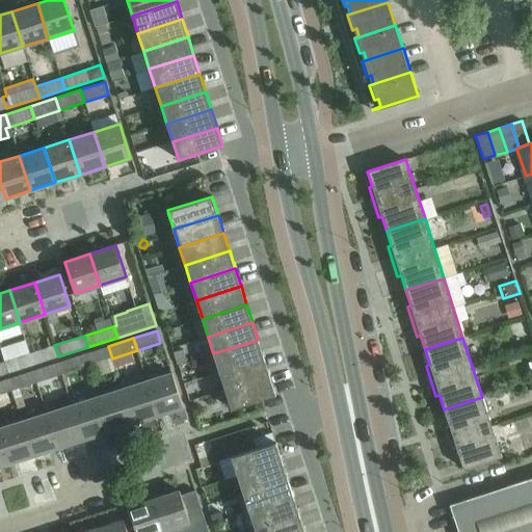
[(264,357),(258,340),(213,353),(219,372),(264,357)]
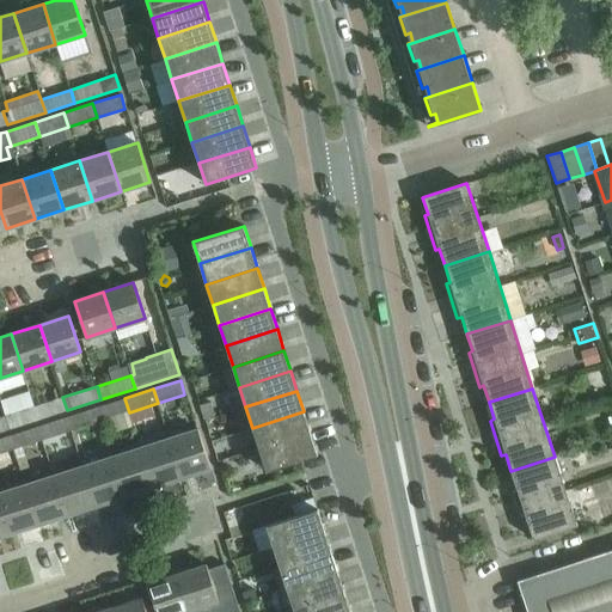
[(38,420),(67,410),(62,397),(34,407),(38,420)]
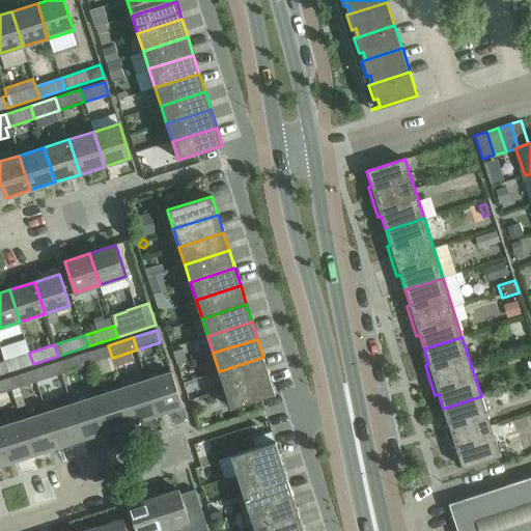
[(28,353),(26,345),(5,352),(8,360),(4,361),(8,372),(33,364),(29,353),(28,353)]
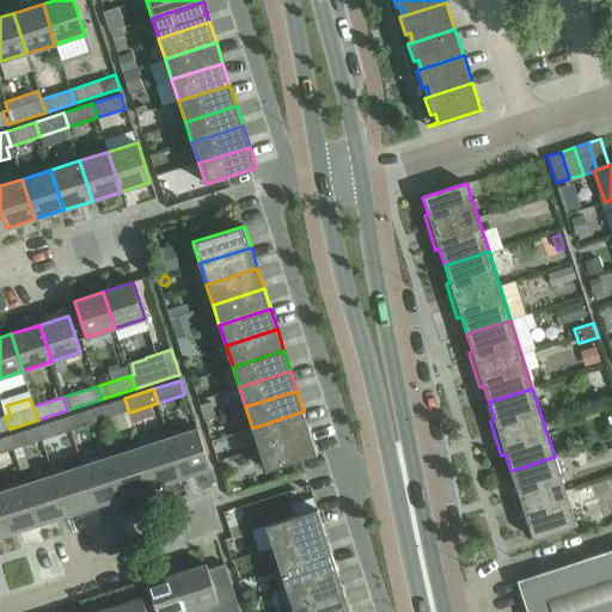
[(101,422),(129,412),(124,398),(96,408),(101,422)]
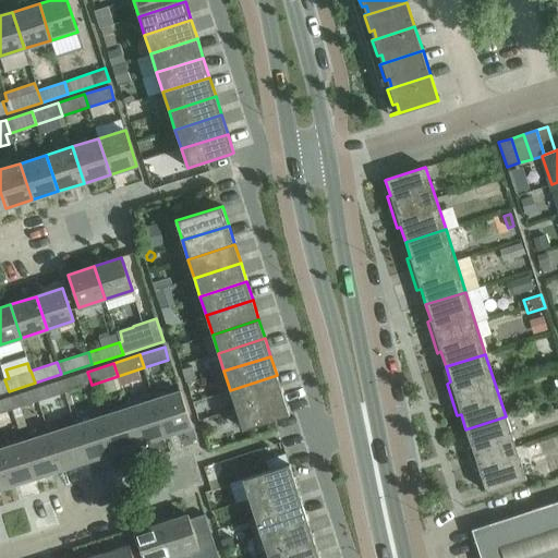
[(65,393),(92,385),(87,372),(61,380),(65,393)]
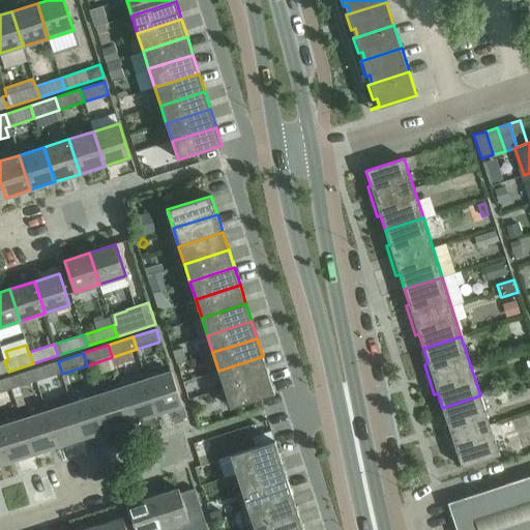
[(268,374),(263,356),(218,371),(224,388),(268,374)]
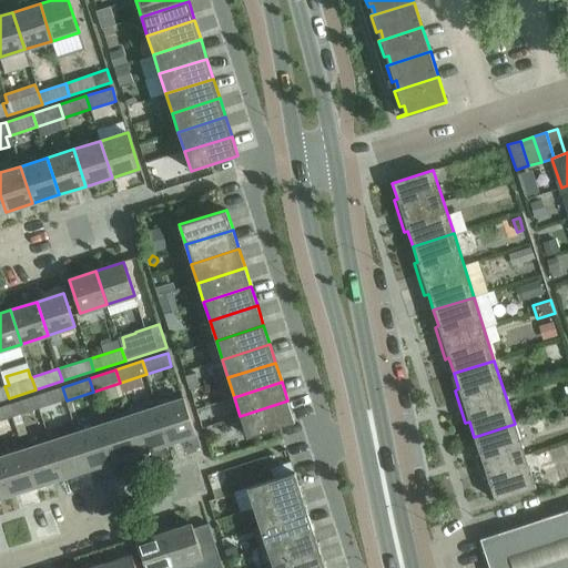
[(39,408),(67,401),(62,387),(36,396),(39,408)]
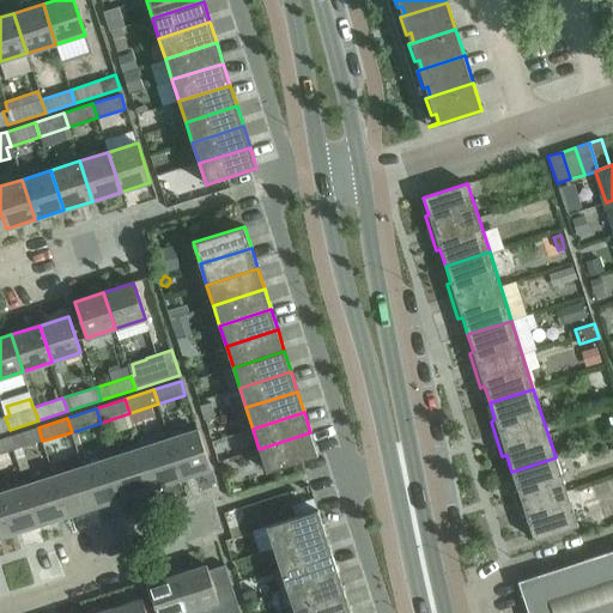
[(13,450),(42,441),(38,428),(10,437),(13,450)]
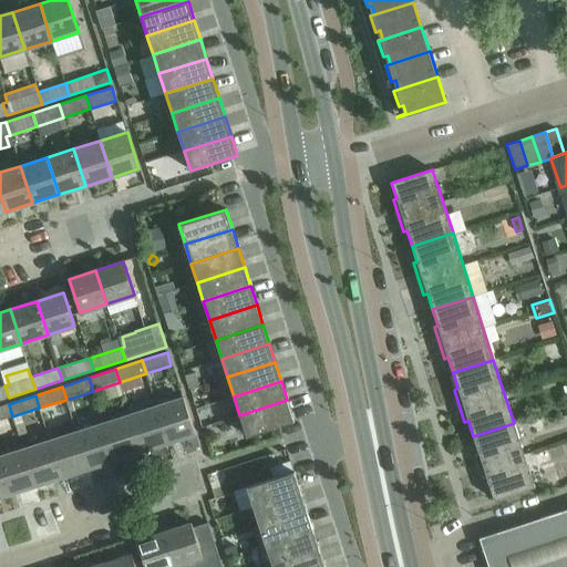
[(195,434),(184,398),(156,405),(168,443),(195,434)]
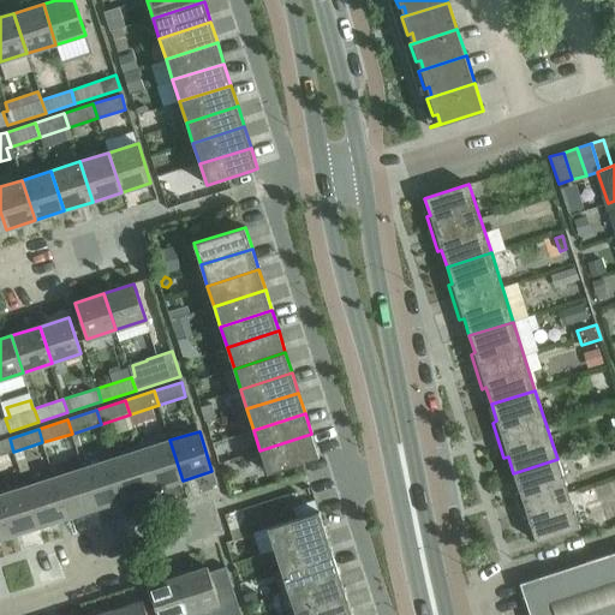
[(260,451),(268,473),(318,457),(311,434),(260,451)]
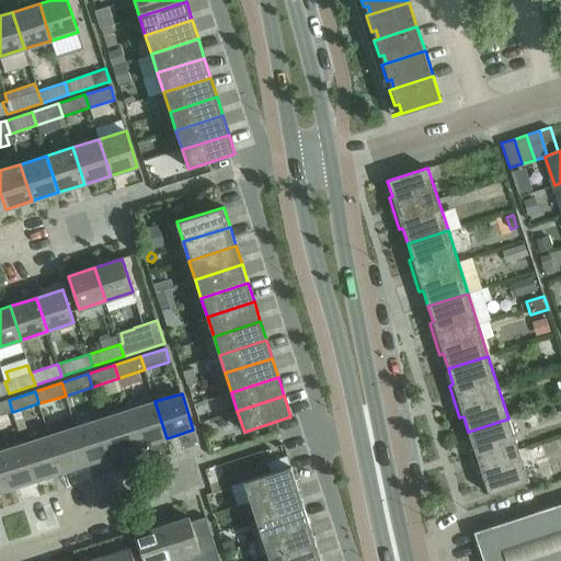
[(0,415),(12,412),(9,400),(0,402),(0,415)]
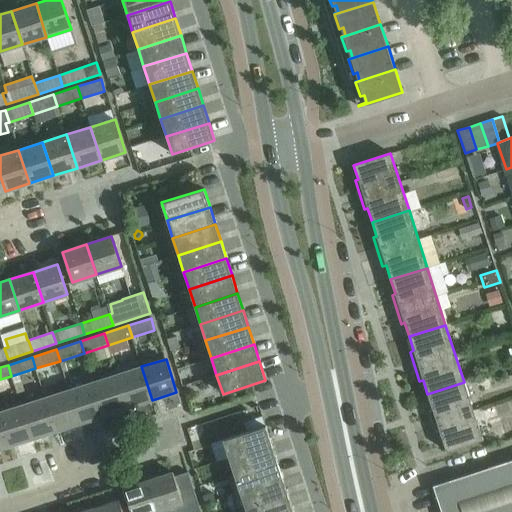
[(152,400),(141,366),(117,374),(128,407),(152,400)]
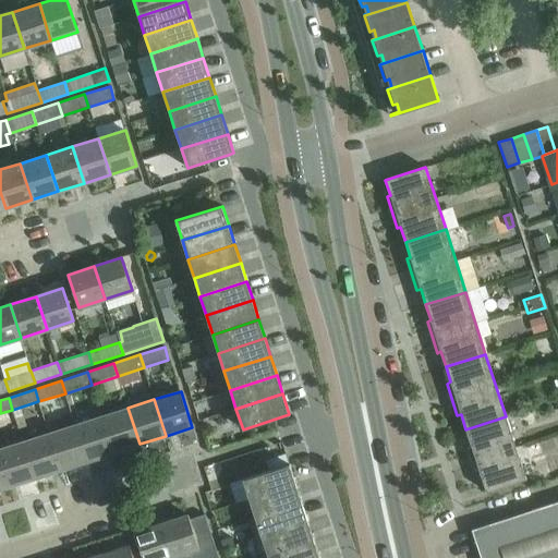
[(140,444),(128,408),(101,416),(113,452),(140,444)]
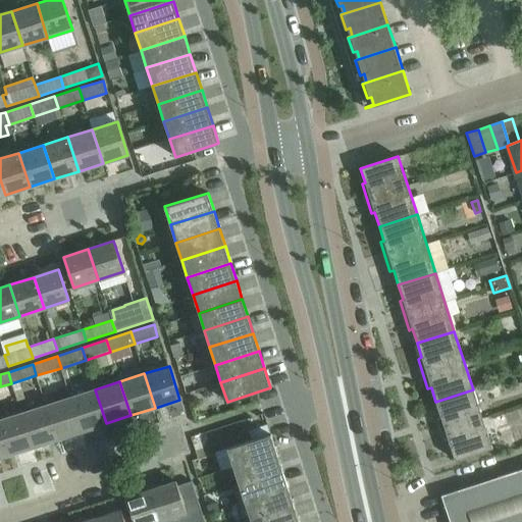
[(106,423),(95,389),(70,398),(82,431),(106,423)]
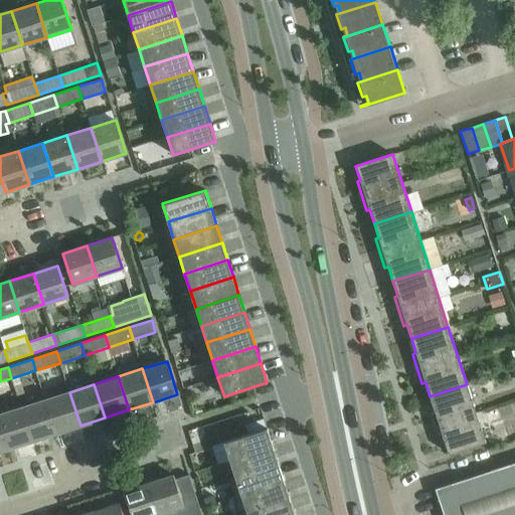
[(467,384),(430,396),(435,410),(431,411),(441,441),(444,440),(449,454),(486,442),(467,384)]
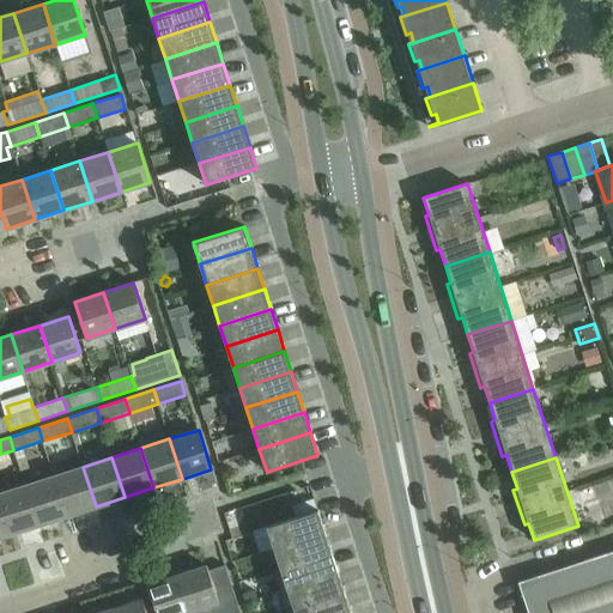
[(96,507),(83,467),(54,477),(67,516),(96,507)]
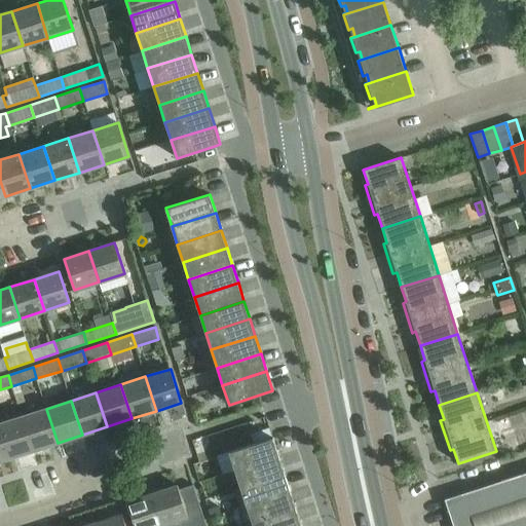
[(58,443),(46,409),(22,416),(32,451),(58,443)]
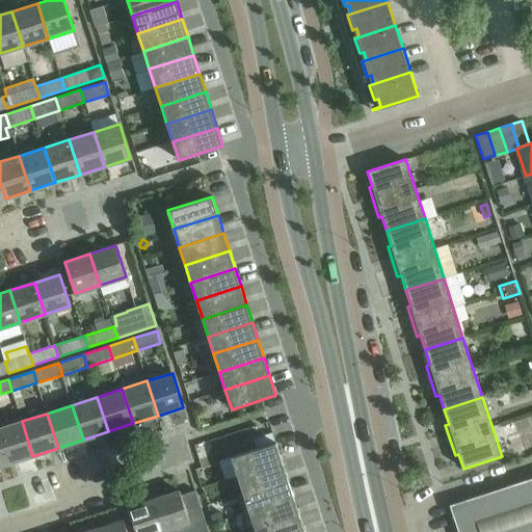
[(32,456),(22,421),(0,427),(0,440),(7,463),(32,456)]
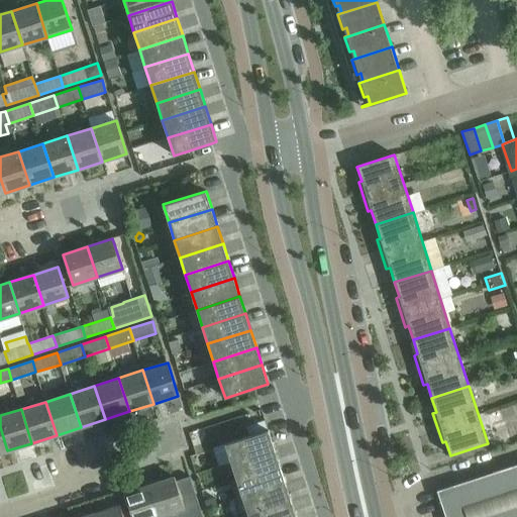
[(274,447),(268,429),(225,443),(230,461),(274,447)]
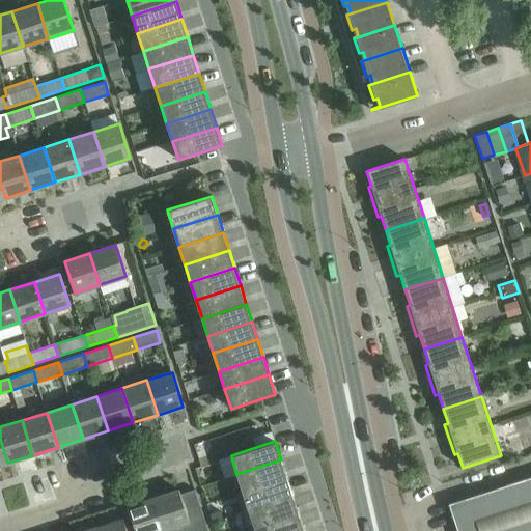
[(287,477),(281,459),(236,474),(243,493),(287,477)]
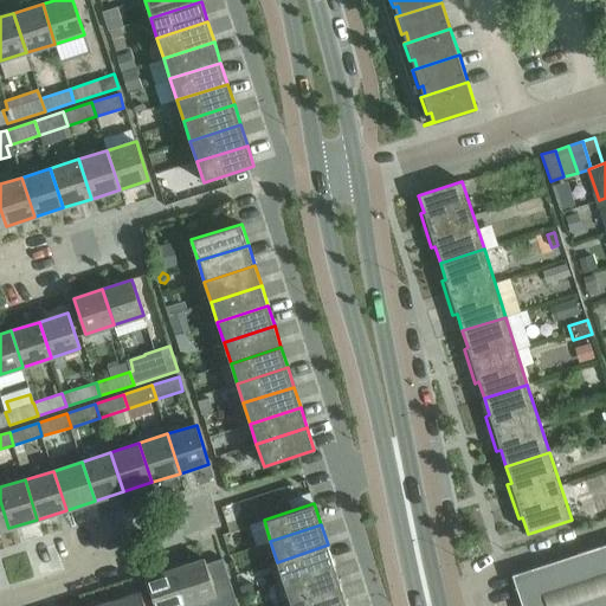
[(334,566),(328,545),(277,562),(284,582),(334,566)]
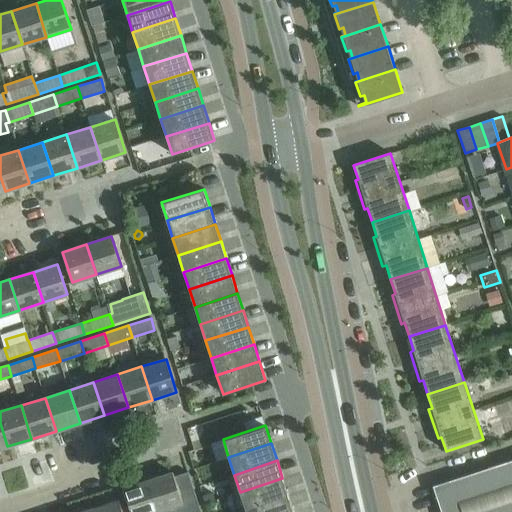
[(511,511),(511,460),(452,480),(433,486),(440,511),(511,511)]
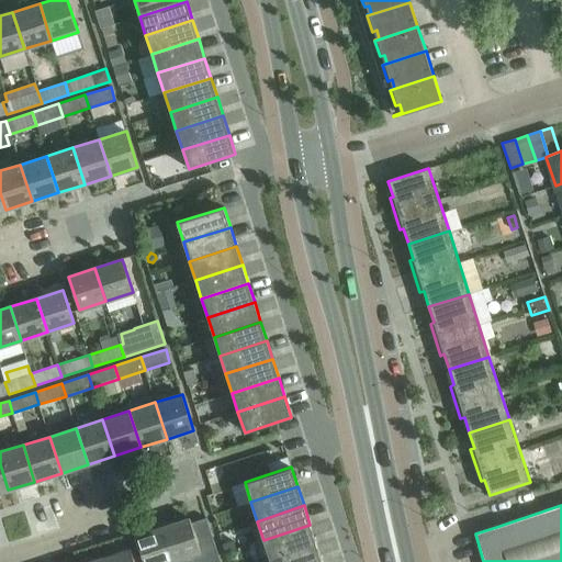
[(200,552),(190,518),(163,527),(173,561),(200,552)]
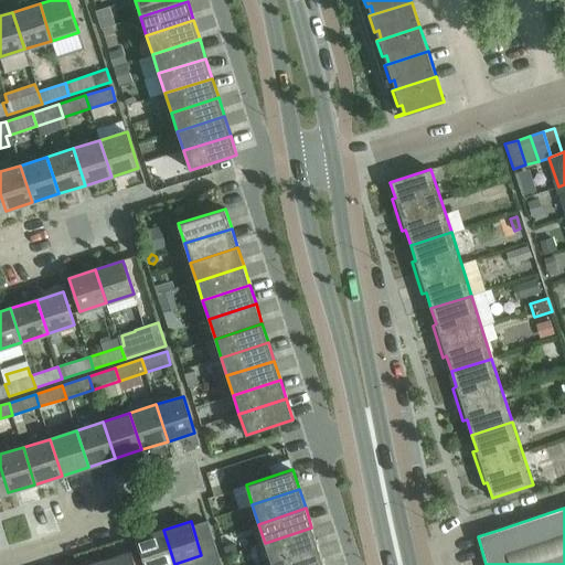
[(318,546),(311,528),(265,543),(270,562),(318,546)]
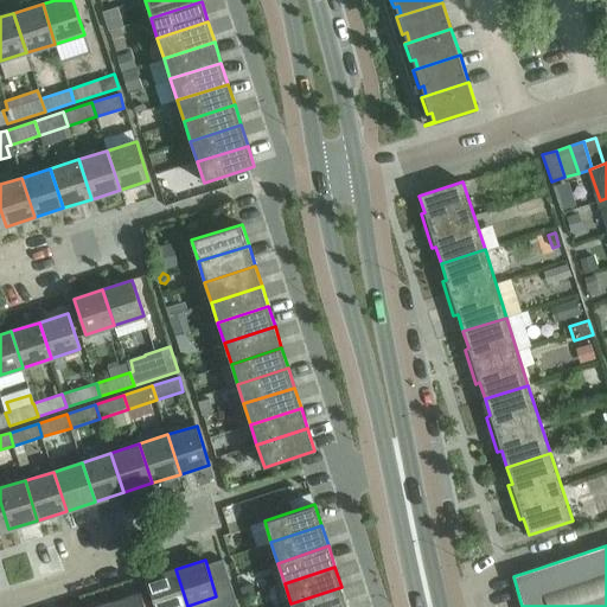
[(183,606),(187,606),(176,569),(146,579),(155,606),(183,606)]
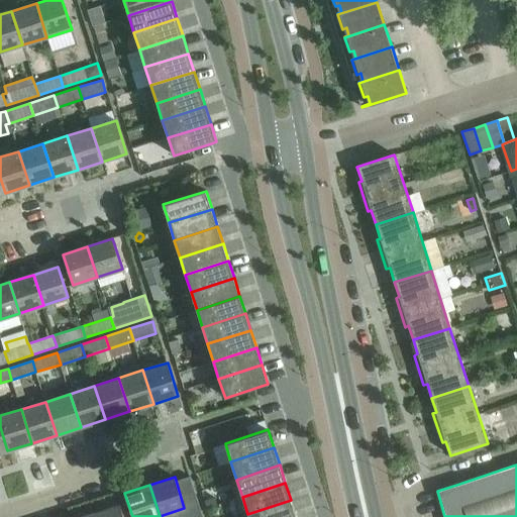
[(296,516),(291,500),(247,514),(248,516),(296,516)]
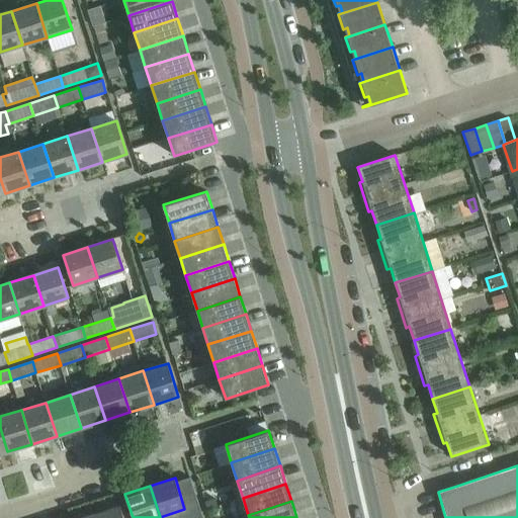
[(123,517),(120,506),(95,514),(96,517),(123,517)]
